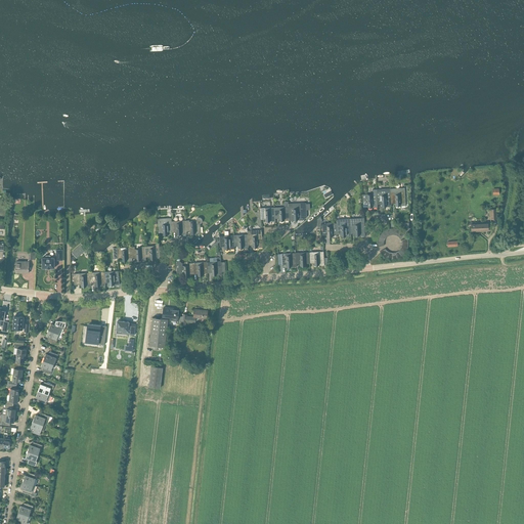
[(377,193),(377,205),(378,205),(381,205),(381,207),(391,207),(391,204),(390,189),(389,188),(386,189),(386,192),(377,193)]
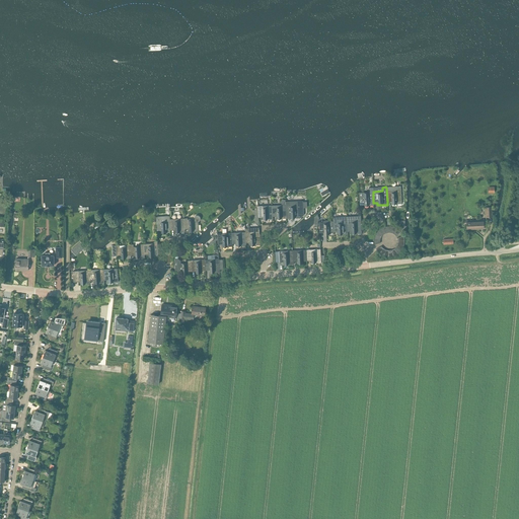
[(386,187),(386,188),(387,202),(390,202),(391,204),(401,204),(400,190),(400,187),(386,187)]
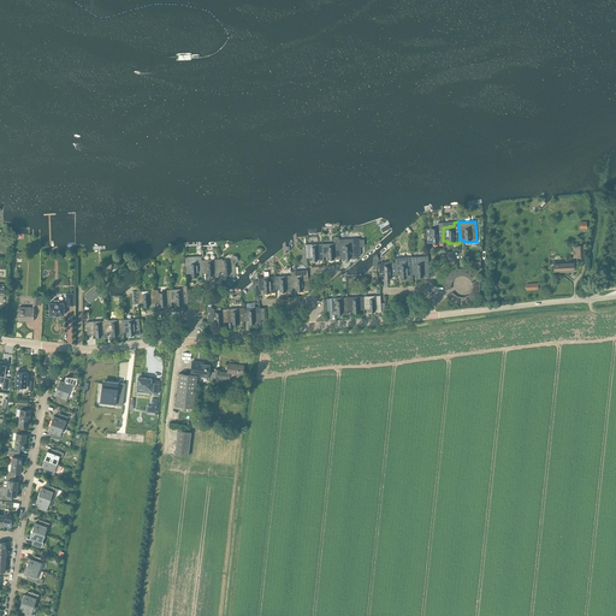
[(438,227),(426,229),(427,242),(431,241),(431,243),(431,244),(444,243),(443,241),(443,227),(442,223),(437,223),(438,227)]
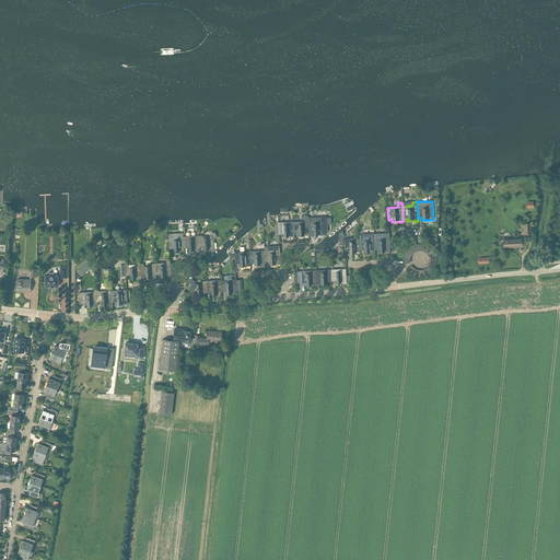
[(308,218),(308,221),(308,233),(312,233),(312,235),(319,235),(325,235),(327,232),(327,224),(327,218),(327,217),(308,218)]
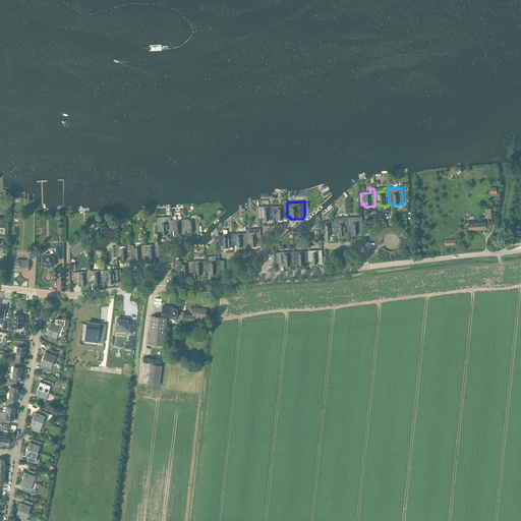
[(282,206),(273,207),(274,218),(277,217),(277,220),(284,220),(287,220),(287,217),(287,206),(282,206)]
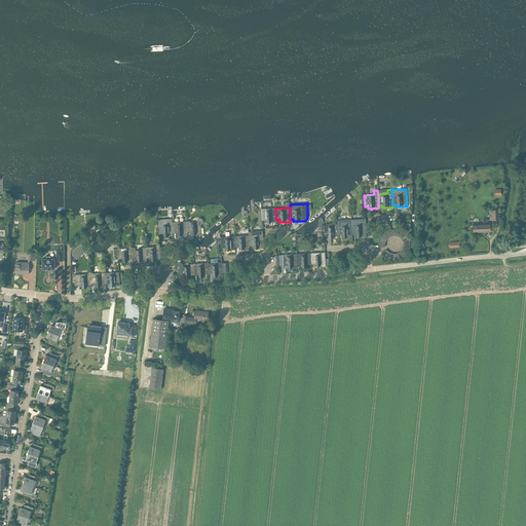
[(265,209),(261,209),(261,211),(261,220),(265,220),(265,223),(272,223),(276,222),(276,220),(275,209),(271,209),(265,209)]
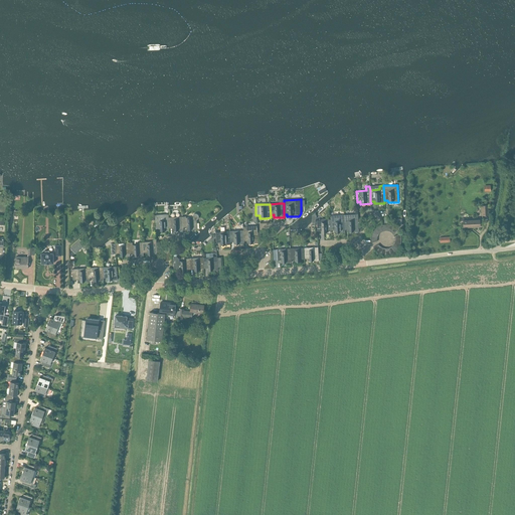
[(186,216),(182,216),(183,227),(187,227),(187,230),(197,229),(196,220),(197,219),(198,219),(198,218),(198,216),(198,215),(197,214),(196,213),(195,213),(194,214),(193,214),(193,215),(192,216),(192,217),(186,217),(186,216)]
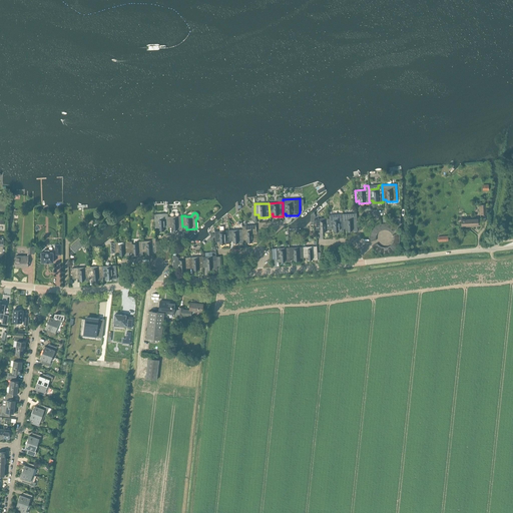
[(156,213),(153,214),(154,217),(155,228),(158,228),(158,230),(165,230),(164,227),(169,227),(168,221),(168,216),(168,213),(156,213)]
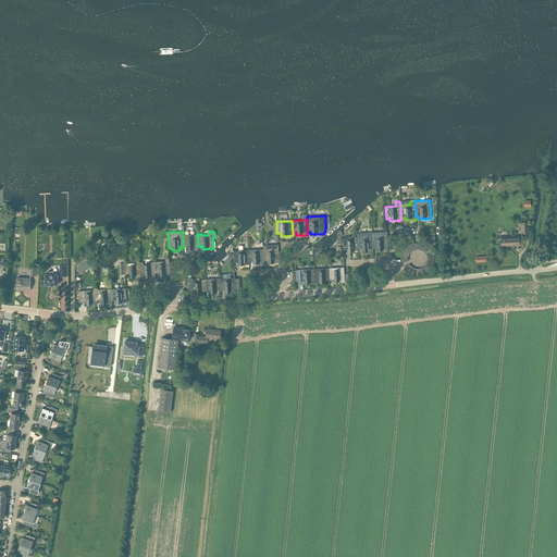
[(360,237),(357,237),(358,249),(362,249),(361,251),(372,251),(372,236),(372,232),(368,234),(368,235),(360,235),(360,237)]
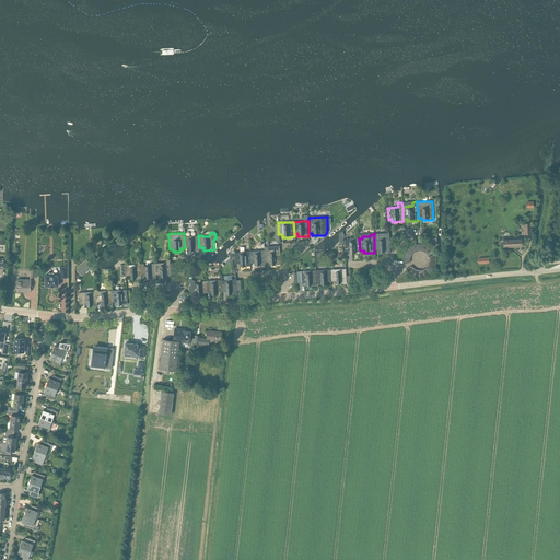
[(198,235),(184,236),(184,242),(185,248),(188,248),(188,251),(199,251),(199,249),(199,247),(198,235)]
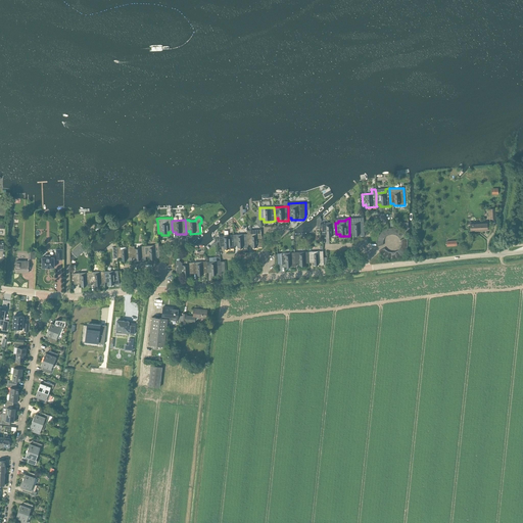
[(326,223),(322,224),(322,228),(322,235),(326,234),(326,237),(332,237),(332,234),(336,234),(335,223),(331,223),(329,222),(327,222),(326,223)]
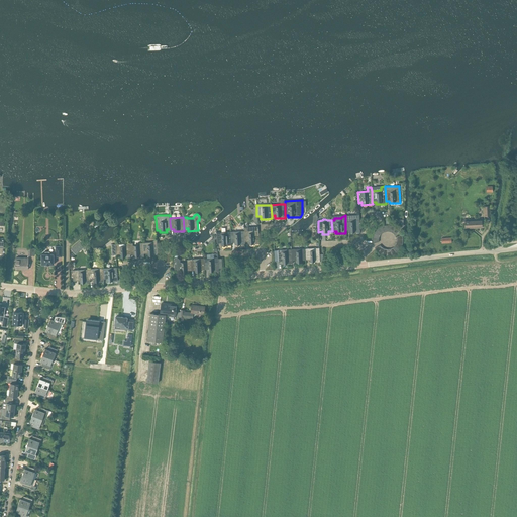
[(349,219),(345,219),(345,233),(346,233),(346,230),(349,230),(349,233),(354,233),(354,232),(355,232),(356,233),(360,233),(359,229),(359,224),(363,223),(363,219),(359,219),(349,219)]
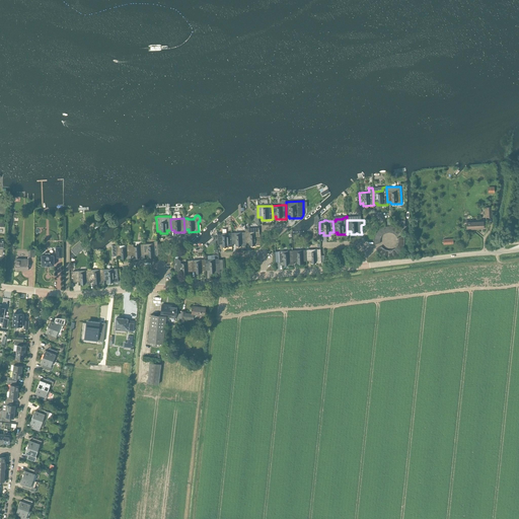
[(470,222),(466,222),(466,224),(466,228),(467,228),(467,230),(476,229),(486,229),(485,226),(484,226),(484,223),(485,223),(485,220),(470,220),(470,222)]
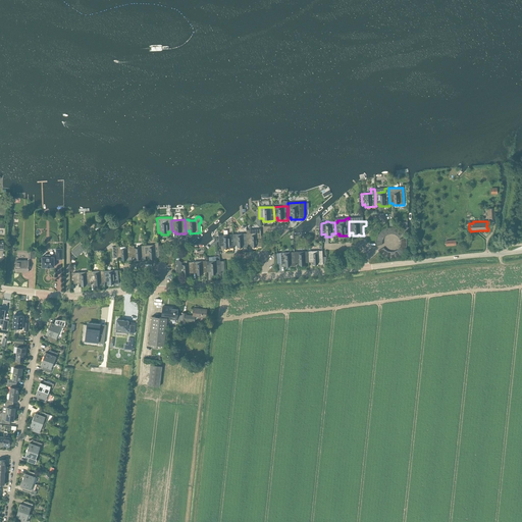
[(251,233),(247,233),(247,235),(247,245),(248,245),(251,245),(251,247),(256,247),(262,247),(261,243),(261,236),(261,232),(251,233)]
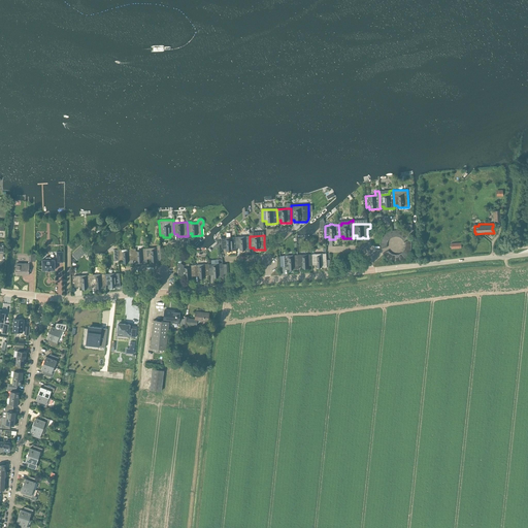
[(230,237),(221,237),(221,240),(222,249),(226,249),(226,252),(232,252),(232,251),(233,251),(233,252),(236,251),(236,249),(235,241),(235,236),(230,237)]
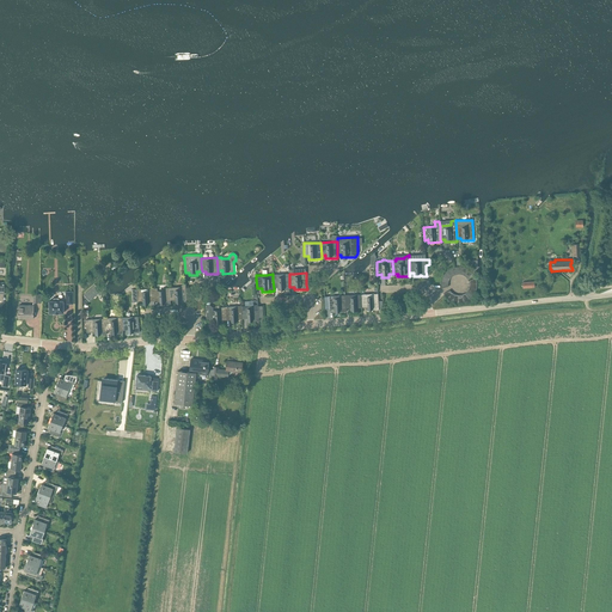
[(277,274),(273,274),(273,280),(274,288),(274,287),(277,287),(277,291),(283,291),(285,291),(286,289),(286,291),(289,291),(289,287),(289,275),(289,274),(286,274),(277,274)]
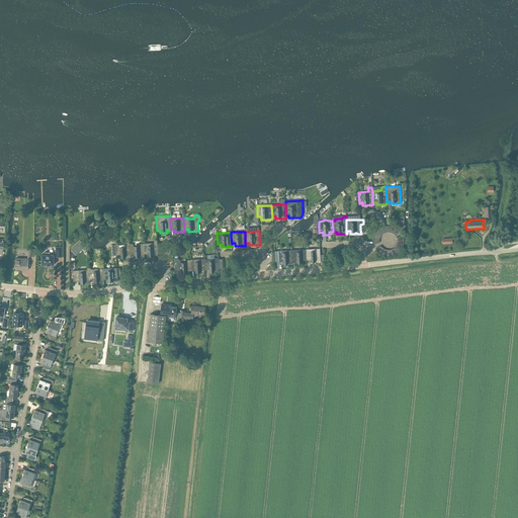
[(148,243),(144,243),(144,254),(145,254),(148,254),(148,257),(154,257),(158,256),(158,254),(158,249),(161,248),(161,243),(158,244),(158,243),(157,240),(155,241),(153,242),(153,243),(148,243)]
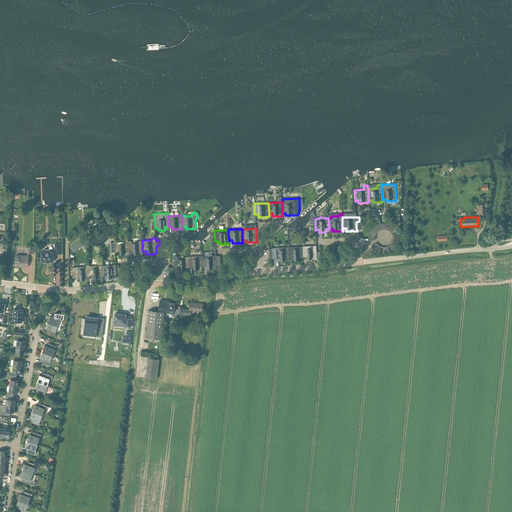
[(132,241),(128,241),(129,252),(132,252),(132,255),(143,254),(143,251),(142,251),(142,240),(138,241),(138,243),(132,243),(132,241)]
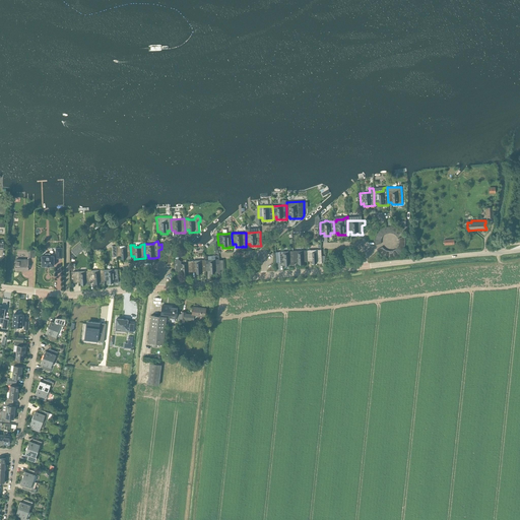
[(76,245),(71,250),(76,256),(81,251),(76,245)]
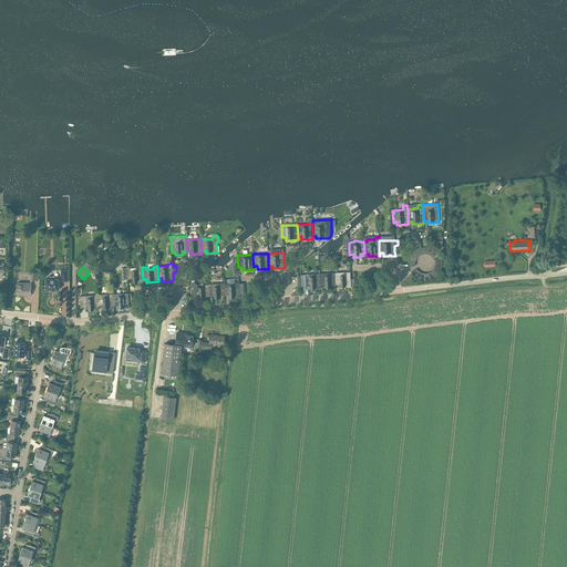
[(131,268),(126,268),(127,280),(132,280),(132,284),(138,282),(143,282),(143,279),(142,267),(131,268)]
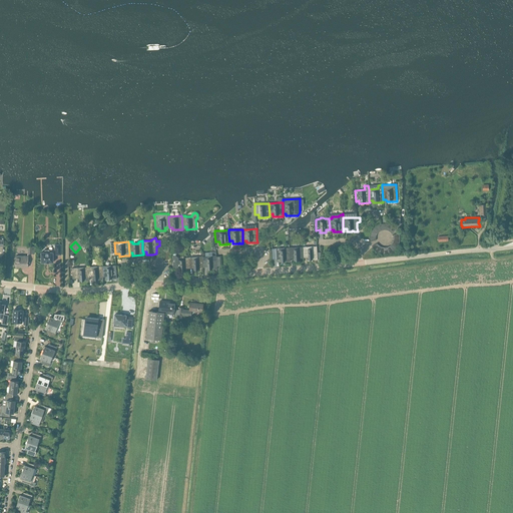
[(317,245),(303,246),(304,258),(307,258),(307,261),(318,260),(317,246),(317,245)]
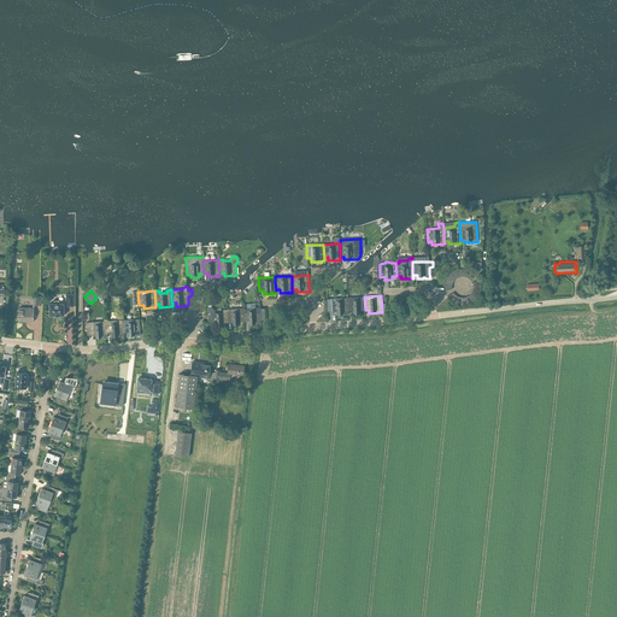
[(352,298),(348,298),(348,311),(350,311),(353,311),(353,315),(360,313),(360,310),(365,310),(364,297),(359,297),(359,298),(359,300),(353,300),(352,300),(352,298)]
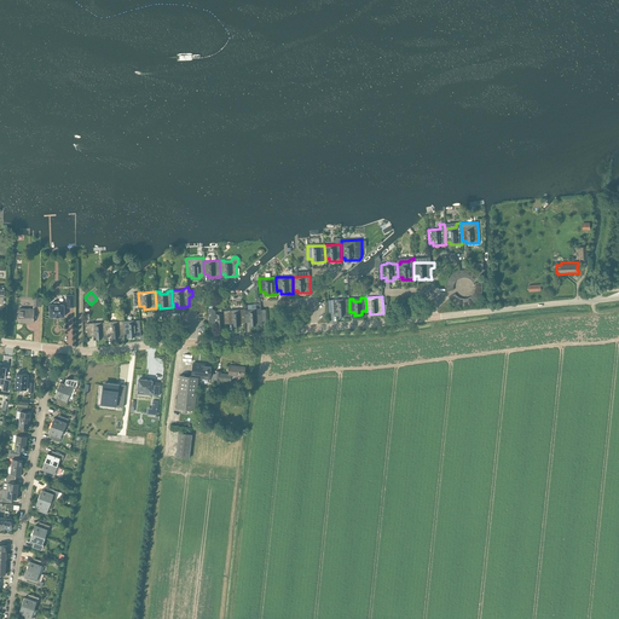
[(333,300),(328,300),(329,310),(333,310),(333,312),(333,313),(337,313),(337,316),(350,316),(350,313),(350,312),(350,299),(343,299),(333,300)]
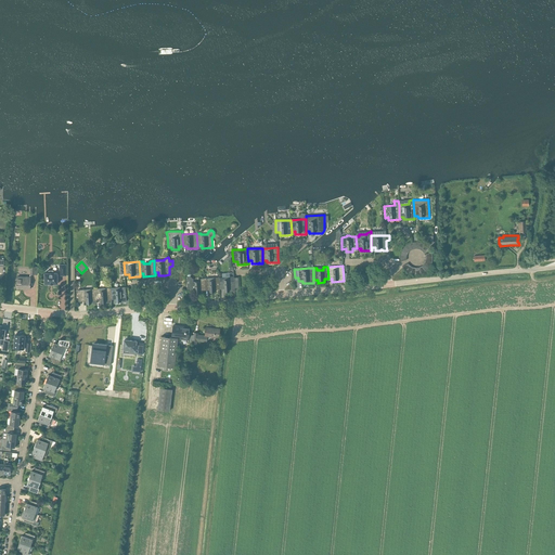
[(49,273),(44,273),(44,284),(46,284),(49,284),(53,284),(57,284),(57,273),(53,273),(53,271),(53,270),(51,270),(49,270),(49,271),(49,272),(49,273)]
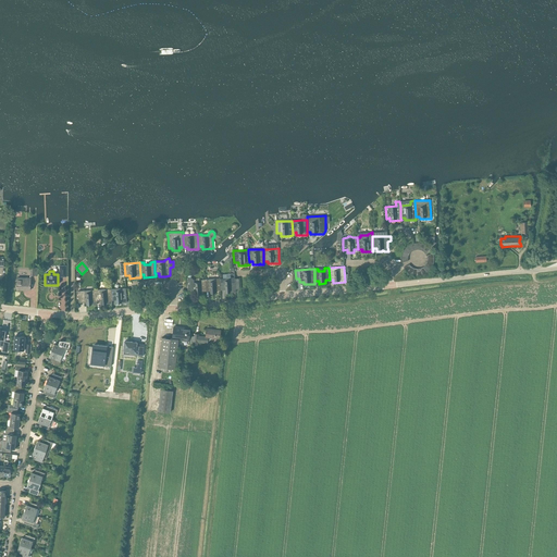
[(190,271),(187,274),(188,289),(190,289),(190,293),(195,293),(195,295),(201,295),(201,292),(206,292),(205,280),(200,280),(200,282),(194,283),(194,280),(190,277),(192,275),(192,274),(190,273),(190,271)]
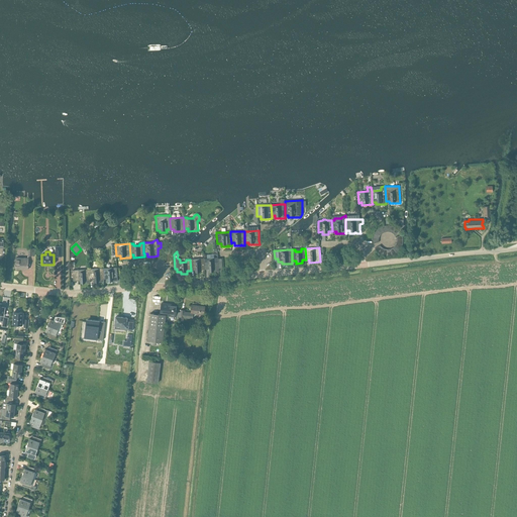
[(28,270),(28,259),(16,257),(16,270),(28,270)]
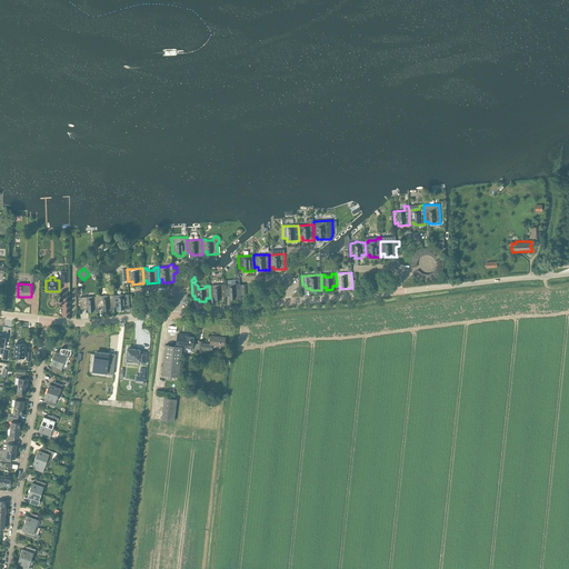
[(228,285),(225,285),(225,297),(229,297),(229,299),(235,299),(236,299),(237,299),(240,299),(240,296),(240,290),(243,290),(243,285),(240,285),(240,283),(239,283),(236,283),(229,285),(228,285)]
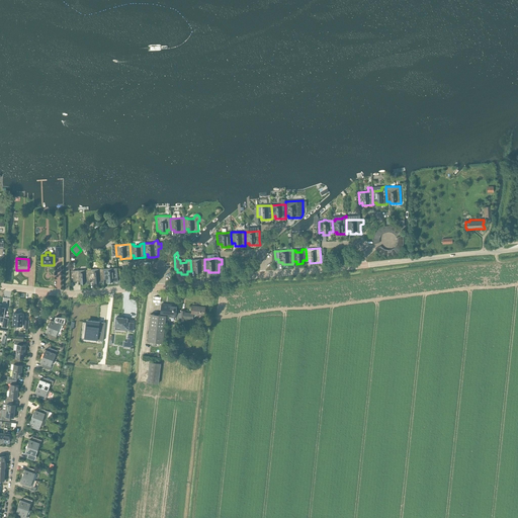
[(194,259),(190,260),(191,271),(194,270),(194,273),(201,273),(201,270),(204,270),(204,259),(200,259),(194,259)]
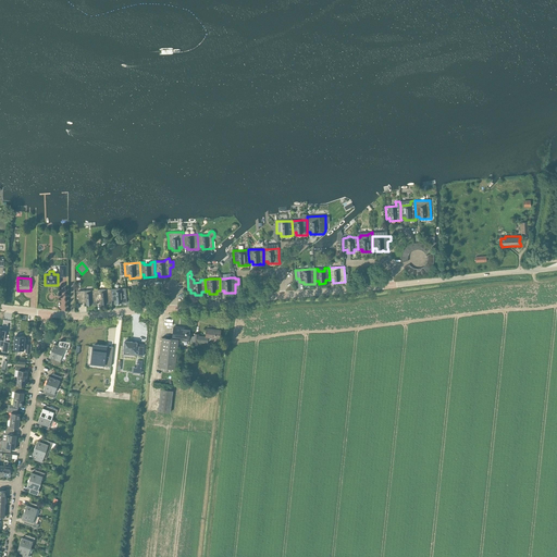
[(126,288),(111,289),(111,301),(112,301),(115,300),(115,304),(127,302),(126,288)]
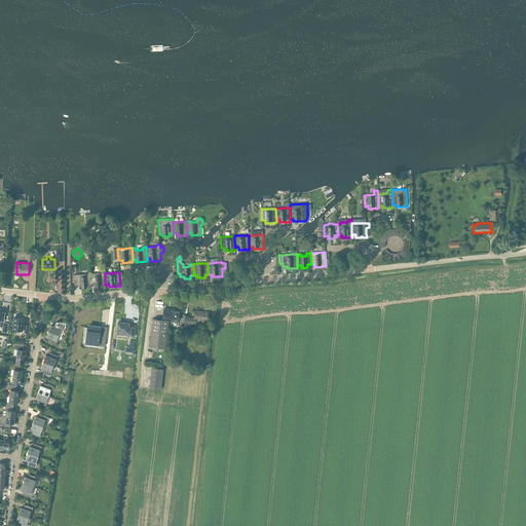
[(90,273),(74,274),(75,286),(81,286),(81,289),(87,288),(91,288),(91,285),(90,273)]
